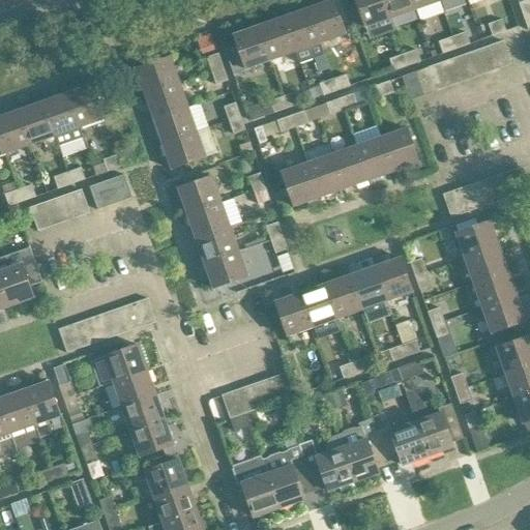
[(346,35),(341,20),(333,0),(308,9),(321,43),(346,35)]
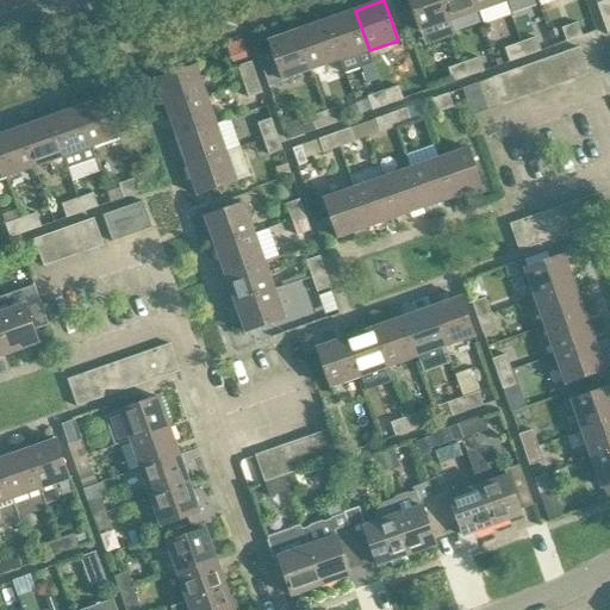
[(409,0),(421,31),(450,22),(442,0),(409,0)]
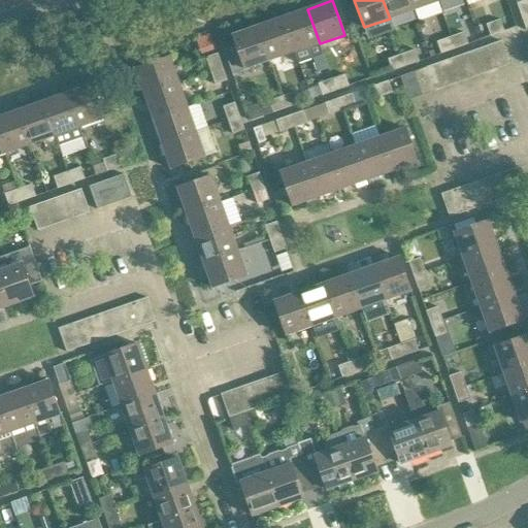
[(383,0),(390,19),(414,9),(409,0),(383,0)]
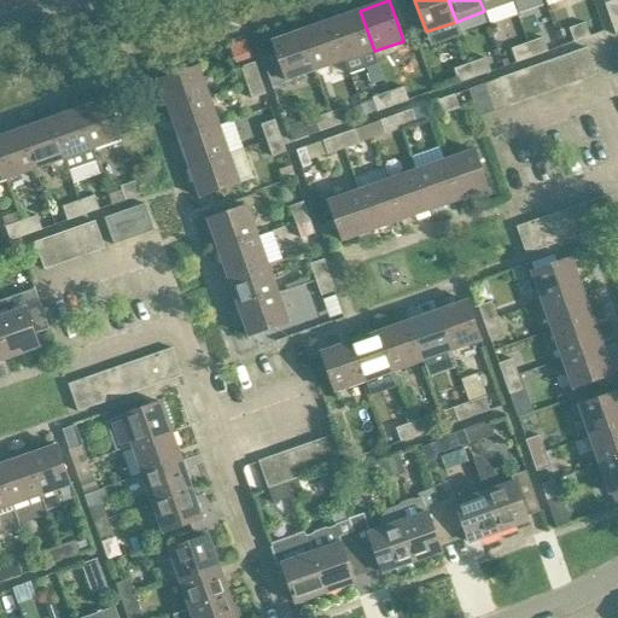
[(479,0),(484,11),(513,1),(512,0),(479,0)]
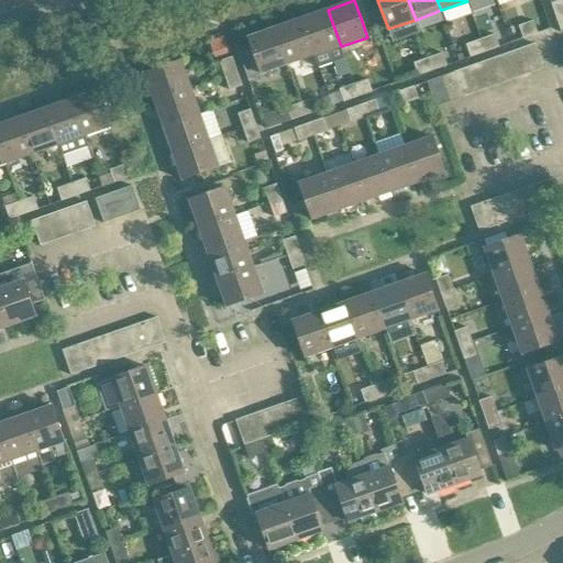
[(556,18),(562,14),(562,0),(560,0),(551,3),(556,18)]
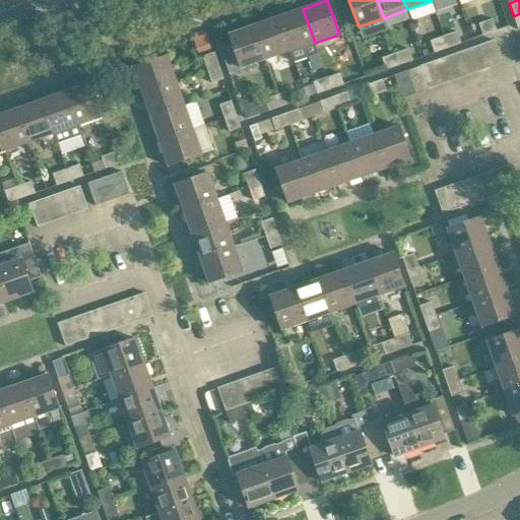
[(290,52),(315,43),(303,9),(278,17),(290,52)]
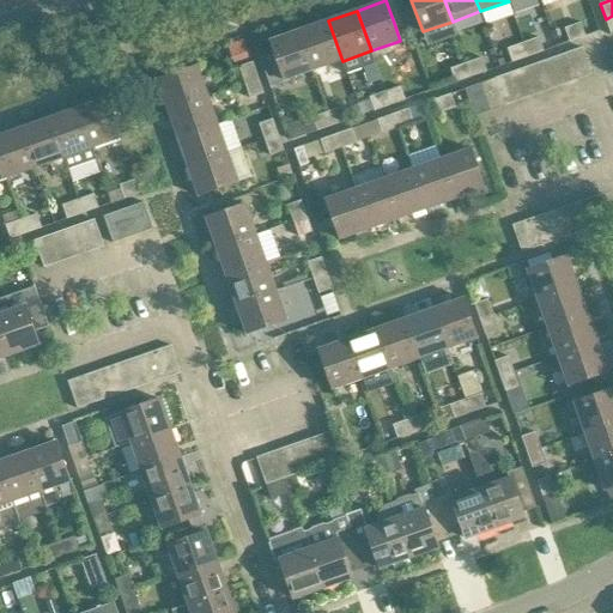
[(314,71),(343,61),(328,20),(301,30),(314,71)]
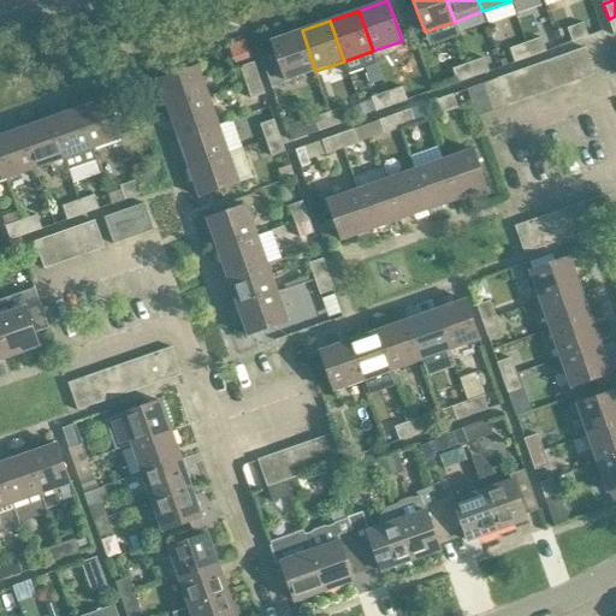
[(573,42),(588,36),(584,23),(568,28),(573,42)]
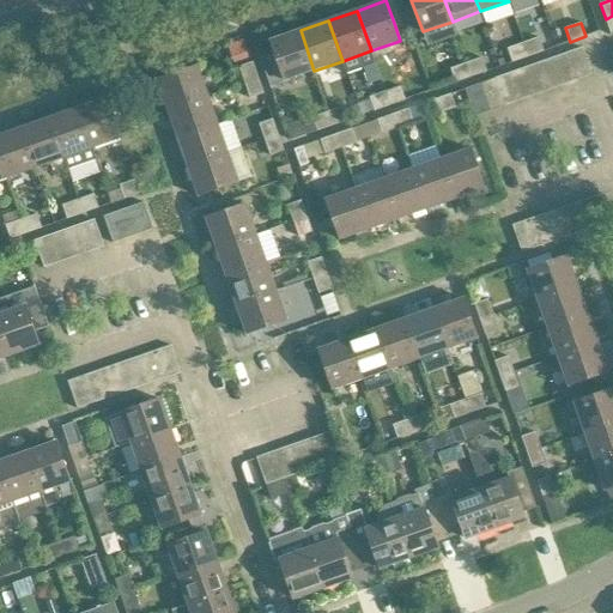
[(285,80),(314,71),(301,30),(271,41),(285,80)]
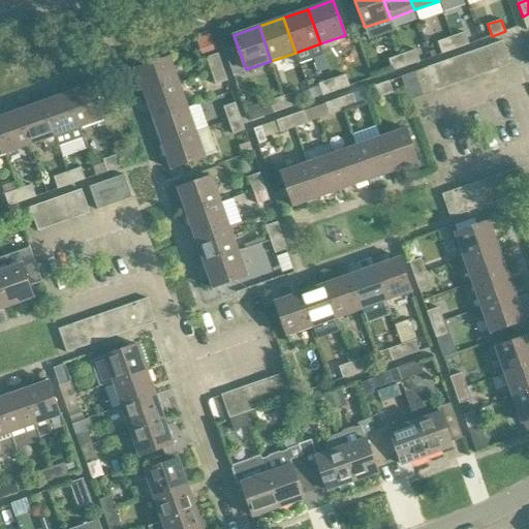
[(452,37),(456,49),(469,43),(465,32),(452,37)]
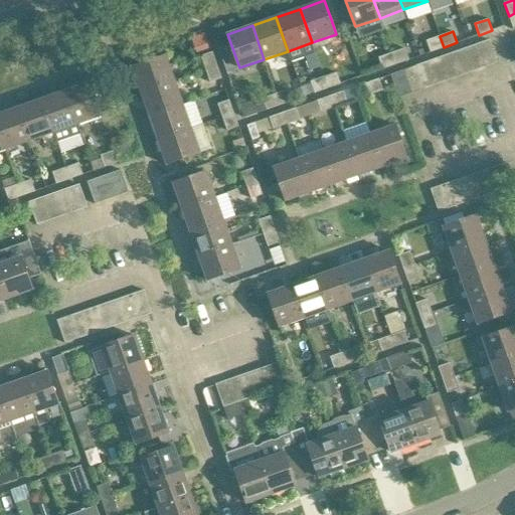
[(431,52),(444,47),(440,36),(426,40),(431,52)]
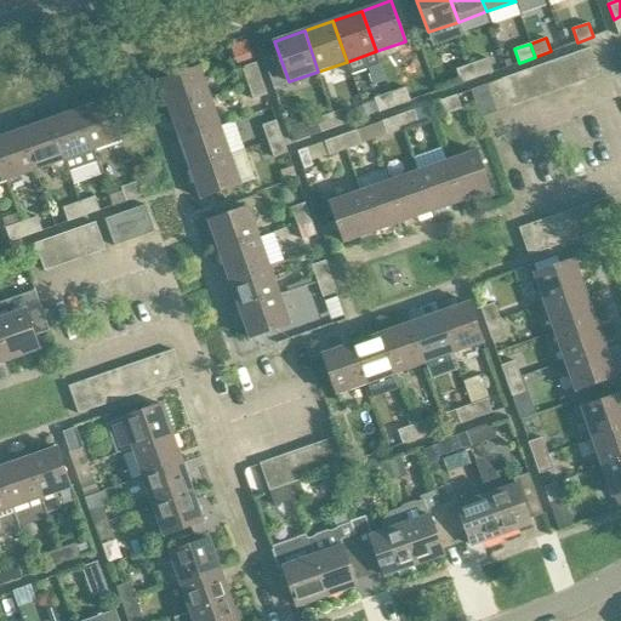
[(574,53),(584,81),(599,75),(590,49),(574,53)]
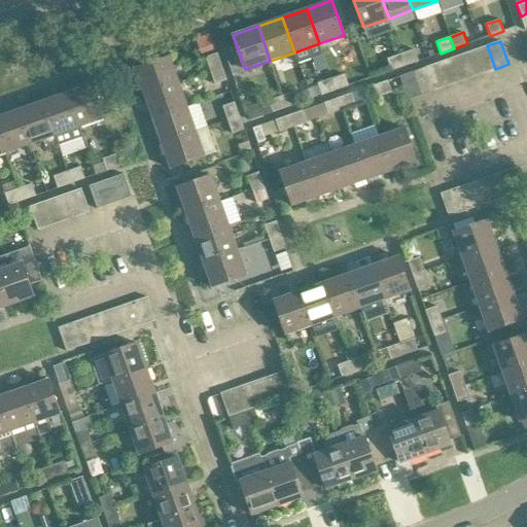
[(475,49),(483,73),(495,69),(487,45),(475,49)]
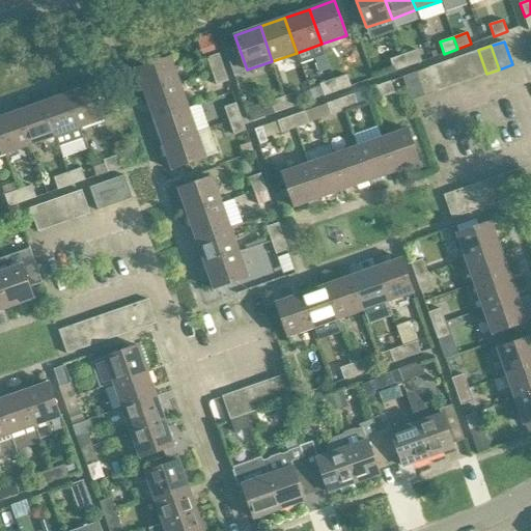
[(404,54),(409,66),(422,61),(418,50),(404,54)]
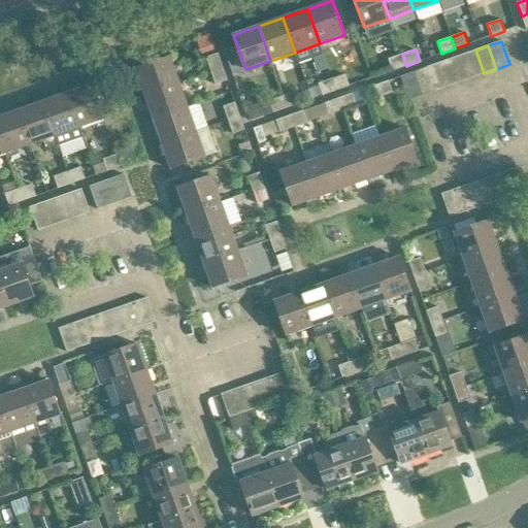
[(463,55),(471,77),(484,73),(475,50),(463,55)]
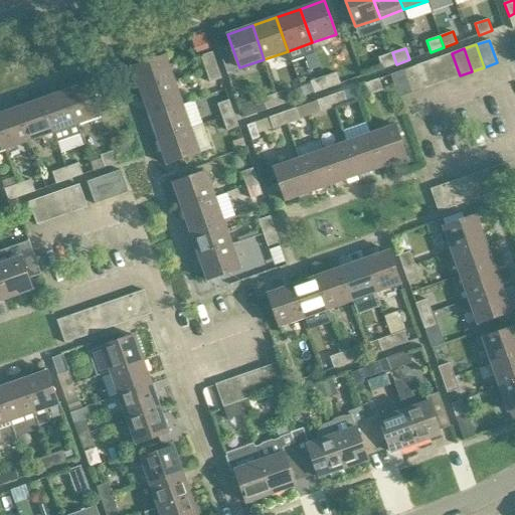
[(206,69),(217,65),(212,52),(201,56),(206,69)]
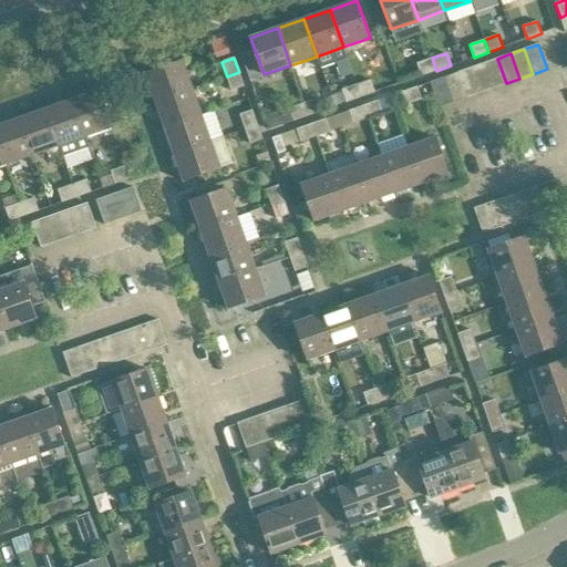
[(422,75),(436,71),(432,58),(418,63),(422,75)]
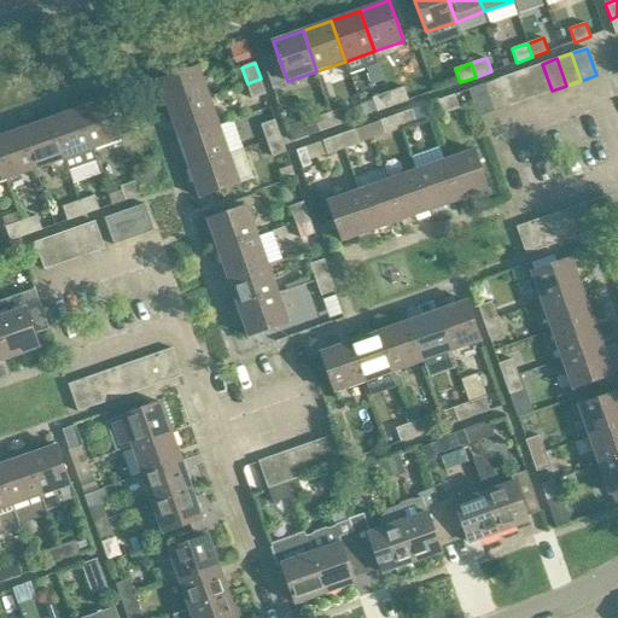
[(528,69),(537,97),(552,91),(542,64),(528,69)]
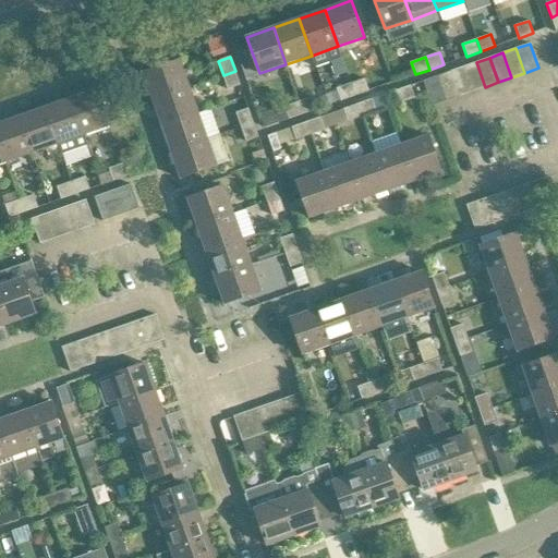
[(190,87),(187,81),(180,60),(144,73),(153,100),(190,87)]
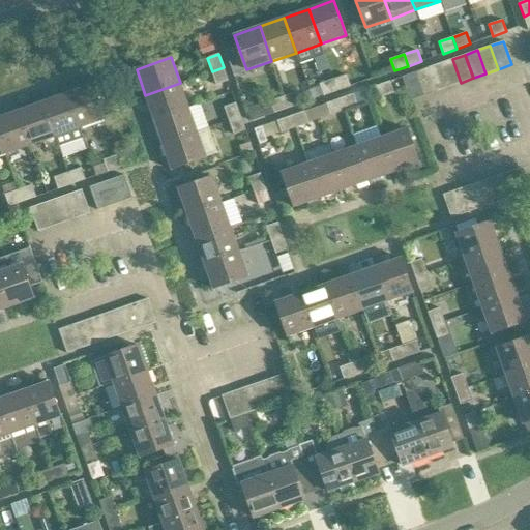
[(440,63),(448,87),(461,83),(452,59),(440,63)]
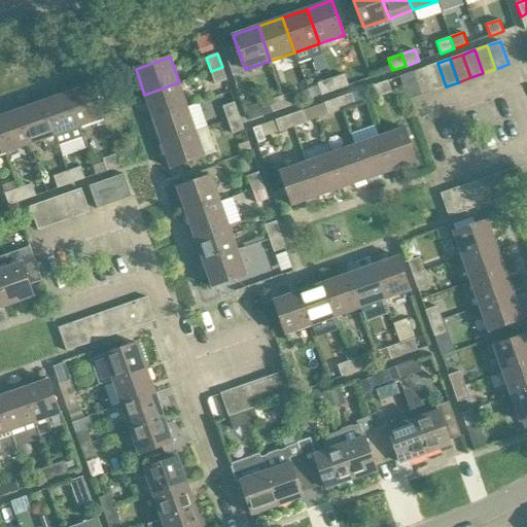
[(425,68),(433,91),(446,86),(437,63),(425,68)]
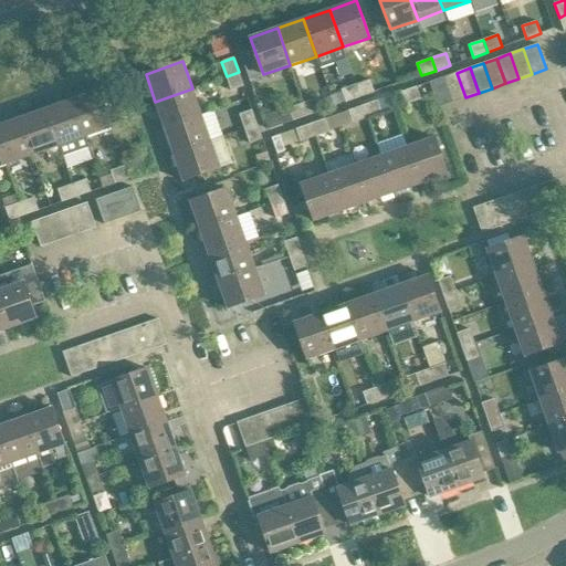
[(239,72),(227,76),(231,91),(244,86),(239,72)]
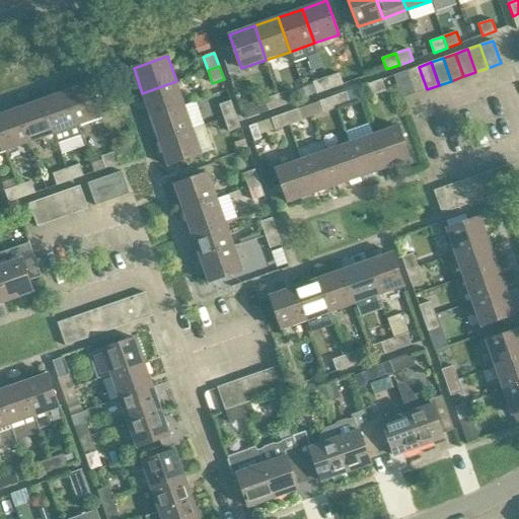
[(406,71),(415,93),(427,89),(419,67),(406,71)]
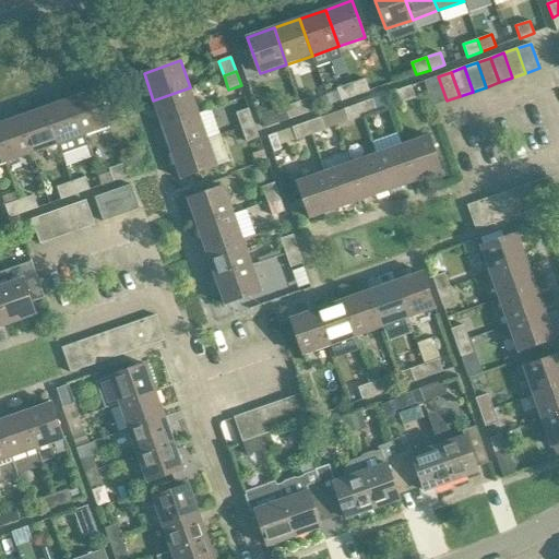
[(430,98),(432,106),(447,100),(438,76),(424,81),(430,98)]
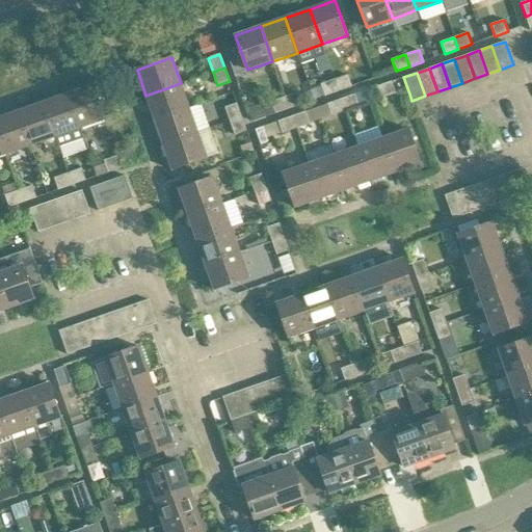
[(335,79),(339,91),(351,86),(347,75),(335,79)]
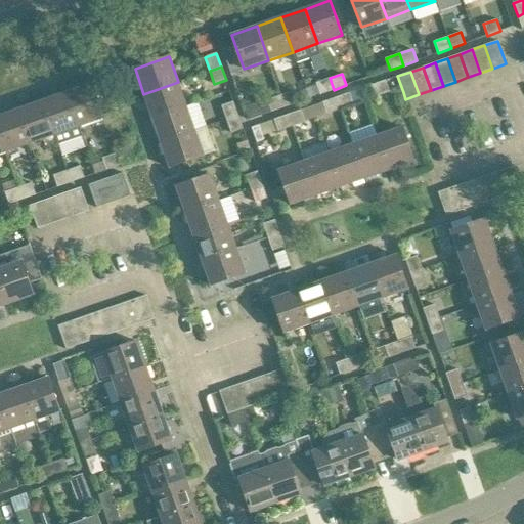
[(376,97),(389,92),(403,92),(397,76),(372,85),(376,97)]
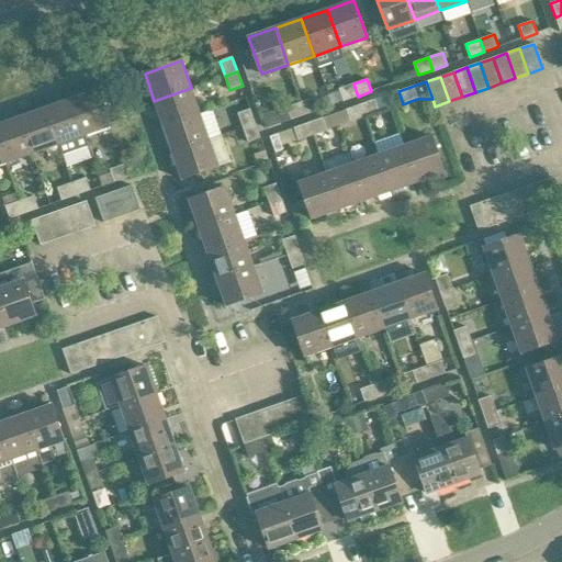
[(343,101),(358,97),(353,83),(338,89),(343,101)]
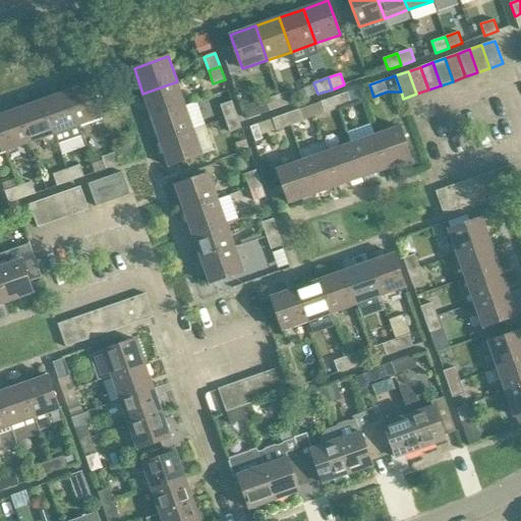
[(152,117),(185,106),(177,81),(142,94),(152,117)]
